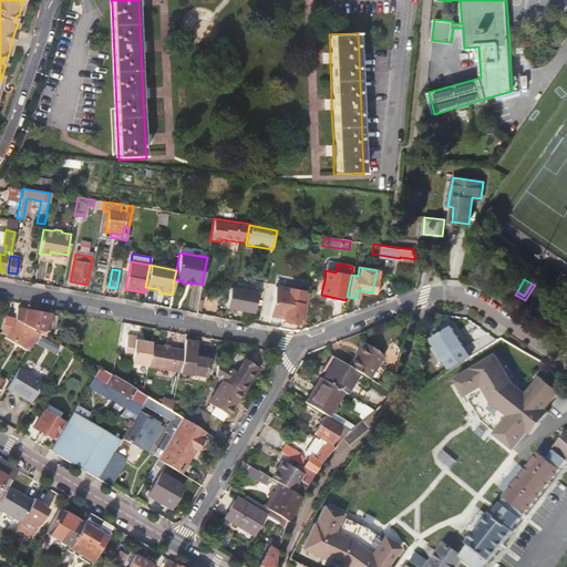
[(229,288),(226,308),(254,312),(257,292),(229,288)]
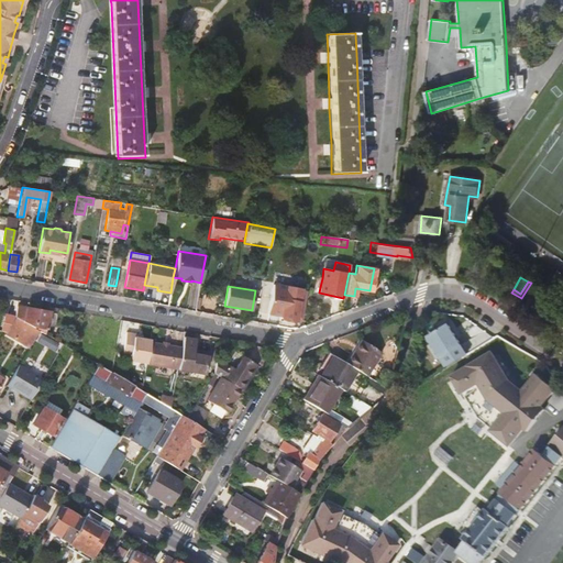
[(287,287),(286,294),(299,296),(300,288),(289,286),(287,287)]
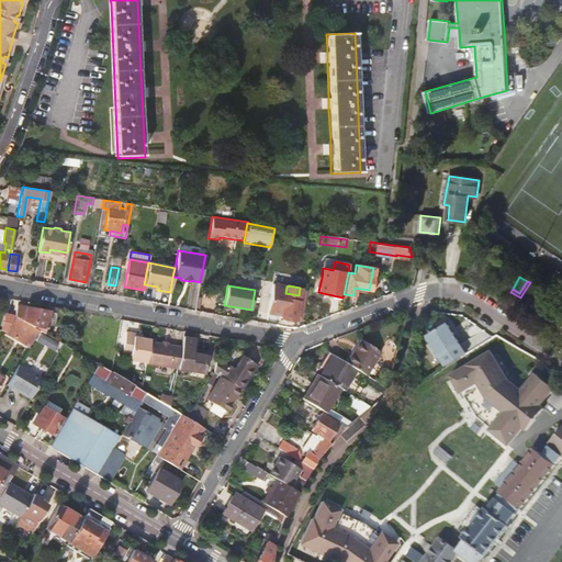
[(270,295),(267,312),(281,314),(280,317),(295,321),(295,317),(298,310),(302,311),(303,303),(299,302),(299,301),(298,301),(299,295),(285,293),(284,299),(270,295)]
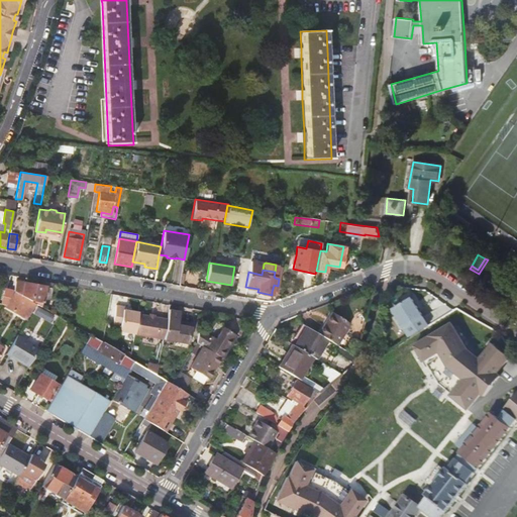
[(15,281),(13,291),(35,304),(40,307),(44,287),(15,281)]
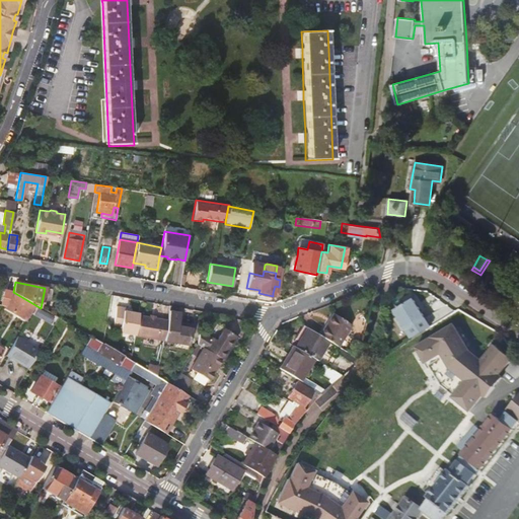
[(5,306),(4,307),(26,320),(35,305),(13,292),(5,306)]
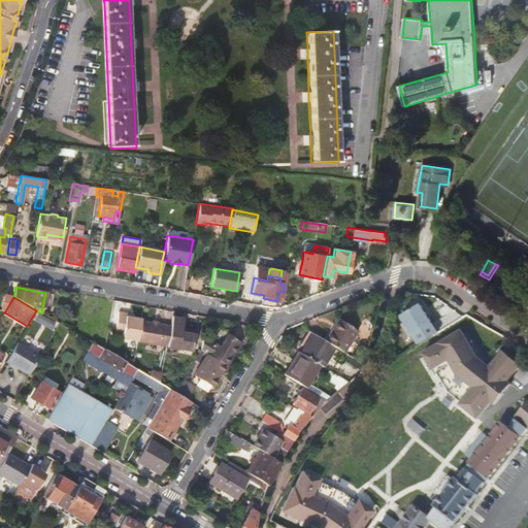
[(401,317),(418,344),(438,332),(421,304),(401,317)]
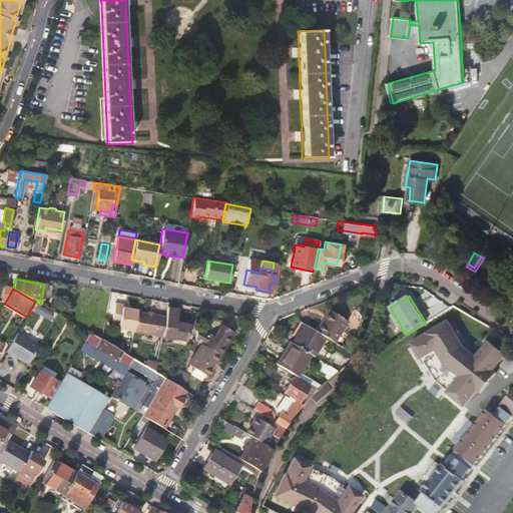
[(117,329),(133,332),(136,312),(137,310),(129,308),(121,307),(122,304),(115,302),(110,324),(118,326),(117,329)]
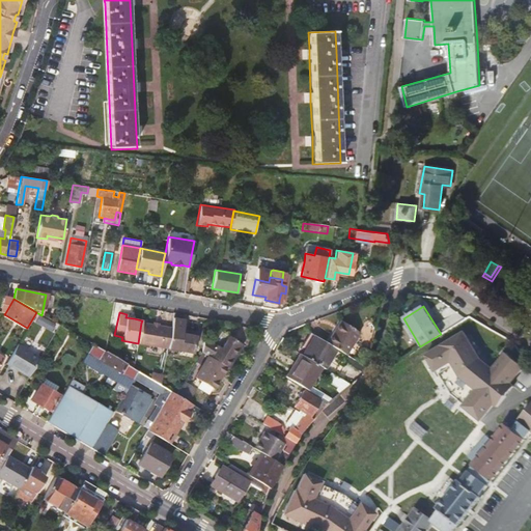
[(167,348),(178,351),(193,354),(196,336),(182,334),(182,331),(184,320),(173,318),(171,328),(167,348)]
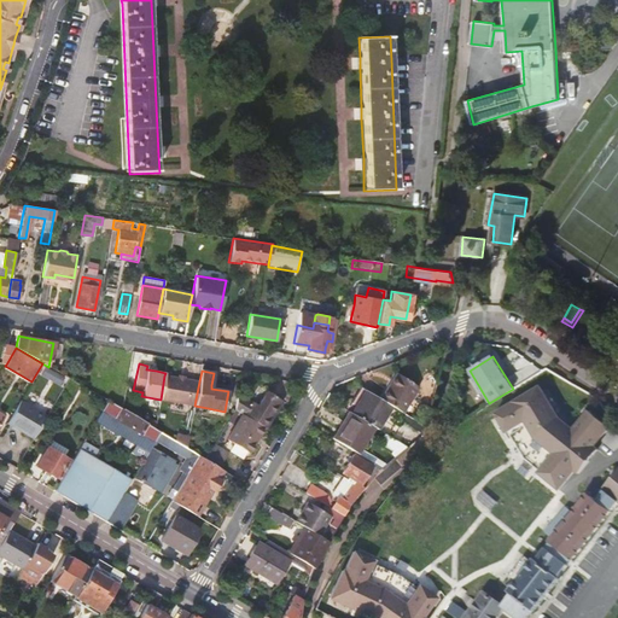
[(396,373),(388,386),(391,388),(398,374),(396,373)]
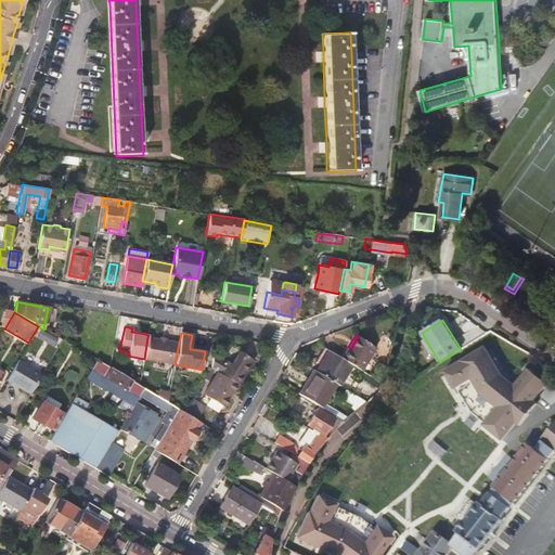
[(348,347),(341,358),(351,364),(361,370),(371,352),(374,347),(358,336),(351,348),(348,347)]
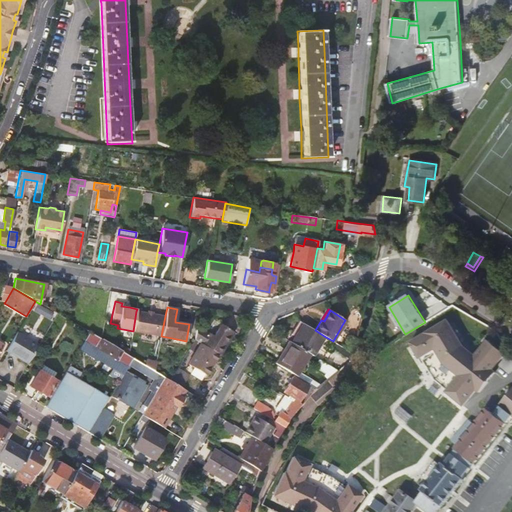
[(136,311),(133,331),(155,335),(158,315),(152,314),(147,313),(136,311)]
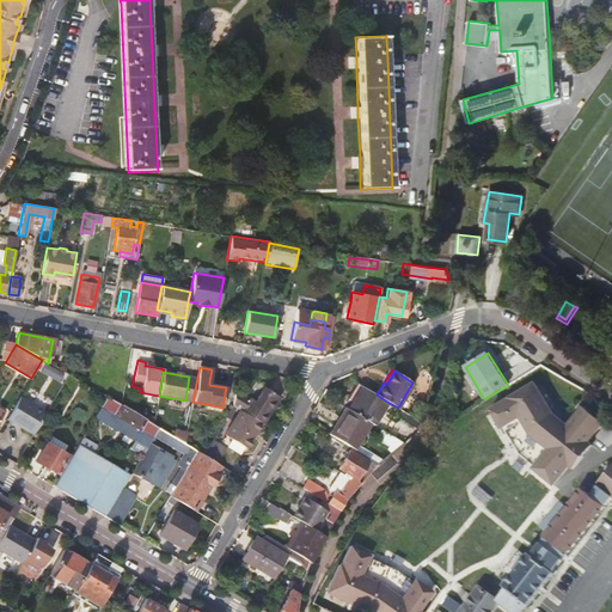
[(189,377),(185,401),(193,402),(197,378),(189,377)]
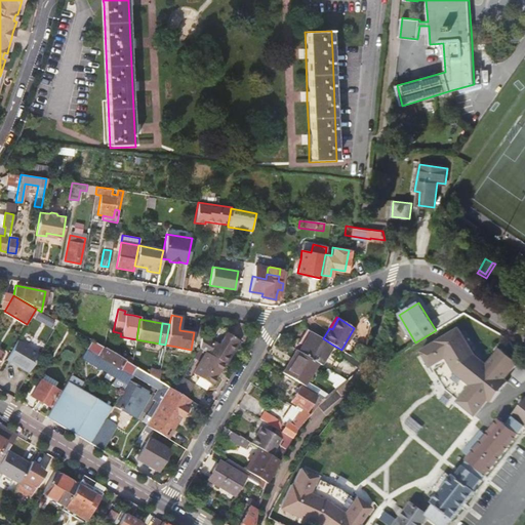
[(458,326),(418,349),(421,354),(432,372),(446,389),(457,398),(455,400),(475,416),(488,400),(492,403),(510,380),(506,377),(510,372),(518,363),(498,347),(497,348),(490,357),(488,360),(486,362),(476,354),(461,331),(458,326)]
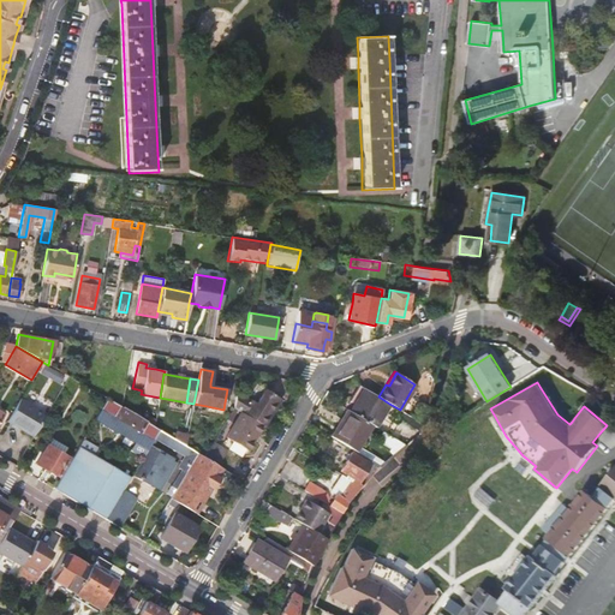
[(364,388),(350,411),(374,425),(376,427),(389,404),(378,396),(364,388)]
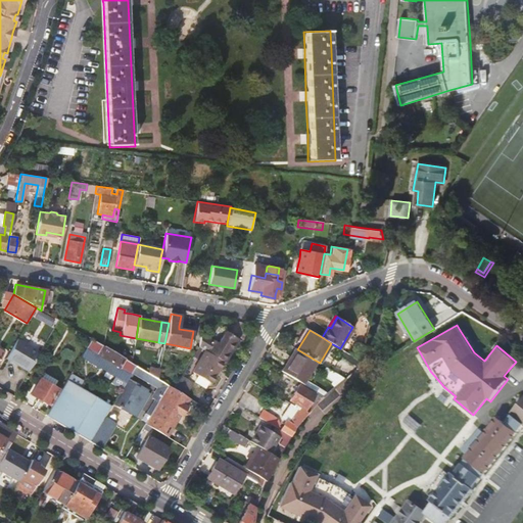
[(211,340),(201,334),(198,347),(205,351),(223,362),(225,363),(238,340),(224,332),(218,342),(212,339),(211,340)]
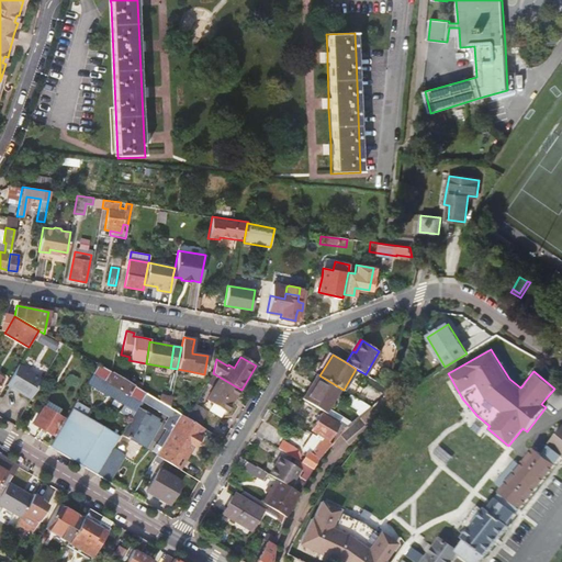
[(375,357),(366,374),(369,377),(371,378),(380,364),(377,362),(378,359),(375,357)]
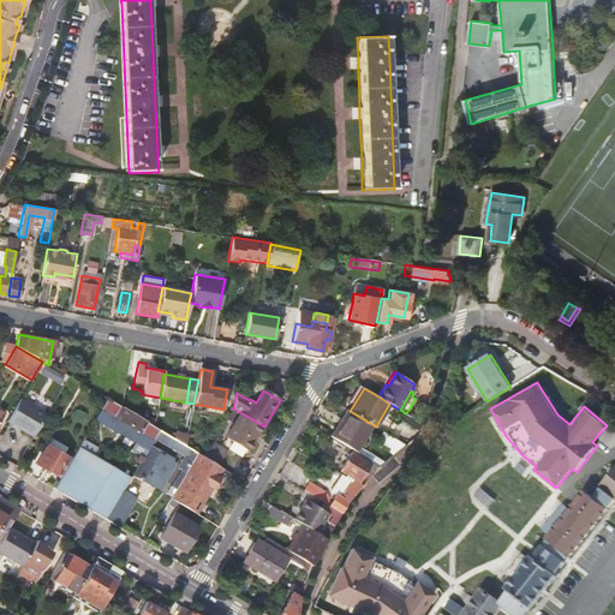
[(19,399),(7,421),(33,436),(46,415),(19,399)]
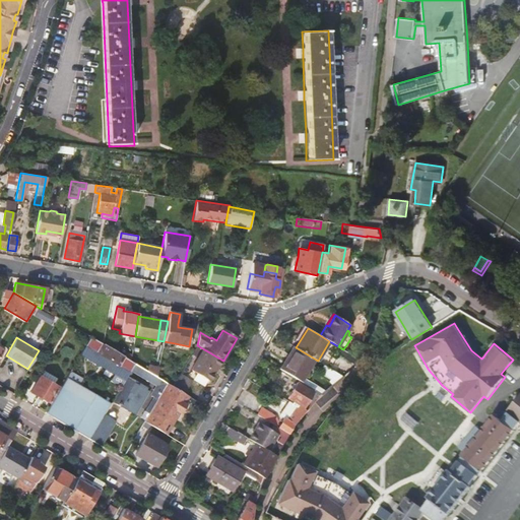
[(89,337),(81,352),(125,379),(134,364),(89,337)]
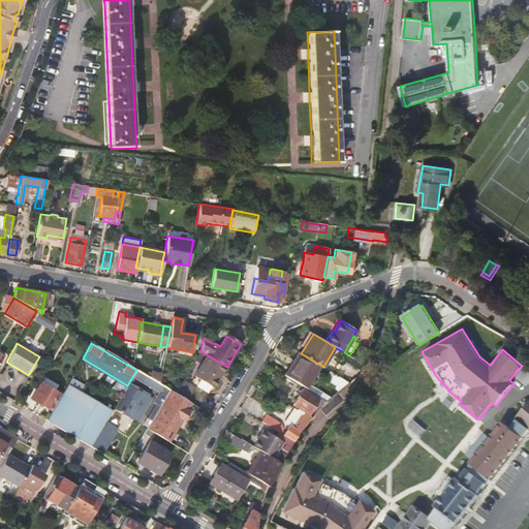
[(301,353),(299,352),(293,361),(297,363),(287,377),(311,392),(313,389),(309,386),(321,366),(301,353)]
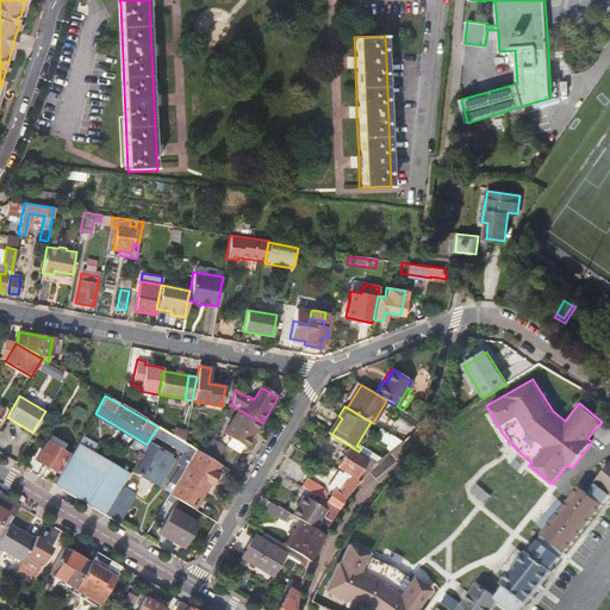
[(403,410),(400,409),(397,415),(418,428),(419,421),(403,410)]
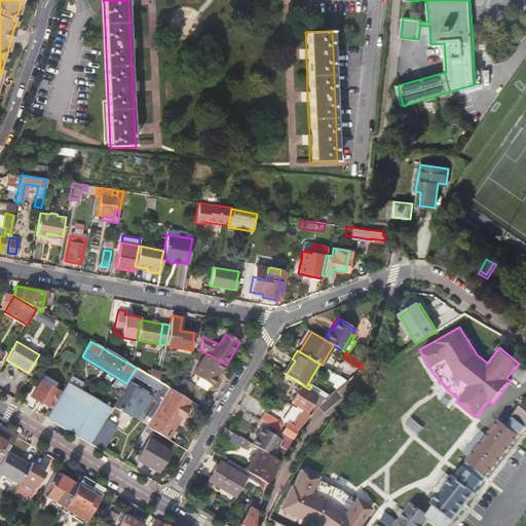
[(224,364),(207,353),(194,373),(210,382),(217,370),(219,372),(224,364)]
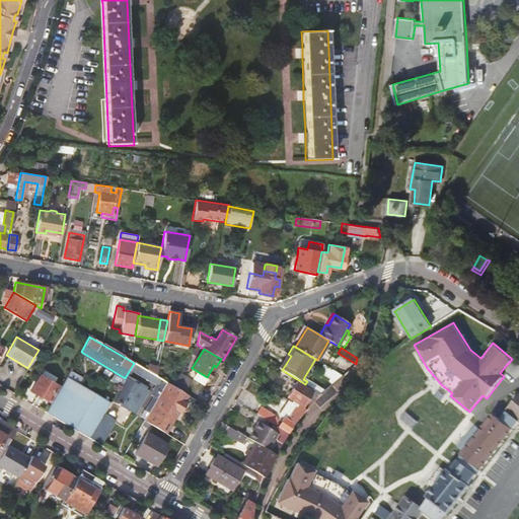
[(518,360),(516,356),(506,370),(516,379),(518,376),(518,360)]
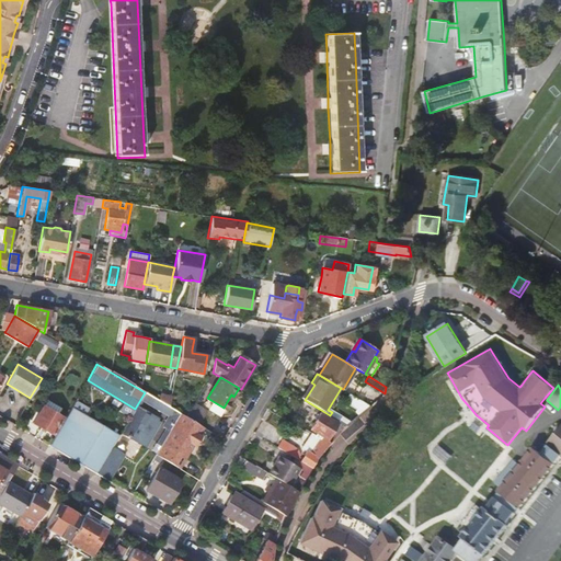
[(135,409),(119,434),(140,446),(145,438),(149,441),(159,423),(137,410),(144,400),(170,415),(163,426),(167,428),(170,431),(180,413),(169,407),(159,401),(145,392),(135,409)]
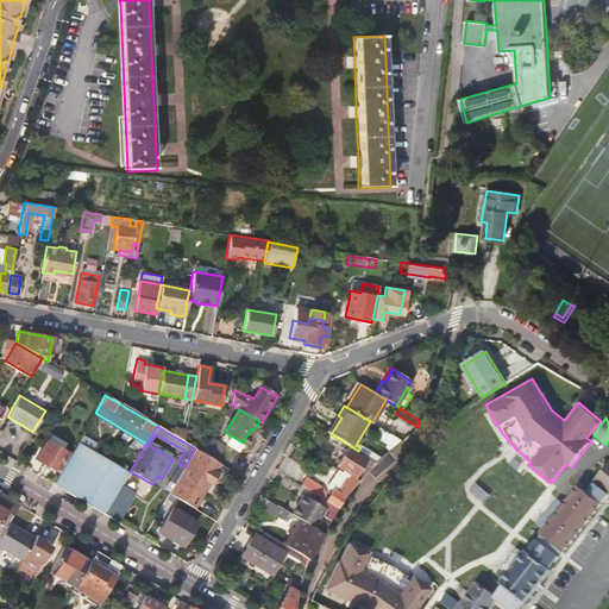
[(174,427),(173,435),(183,441),(186,429),(174,427)]
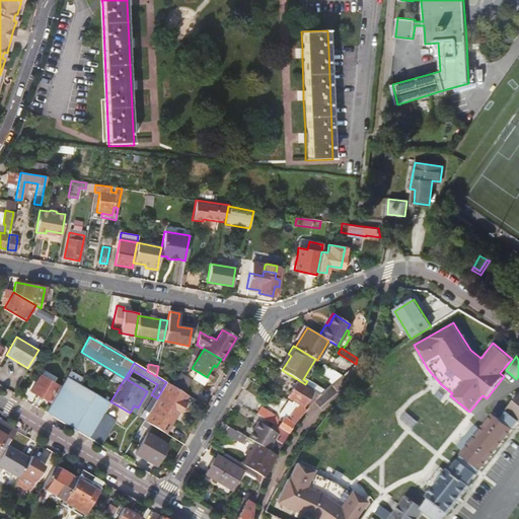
[(343,375),(323,364),(319,371),(332,378),(329,381),(332,384),(343,375)]
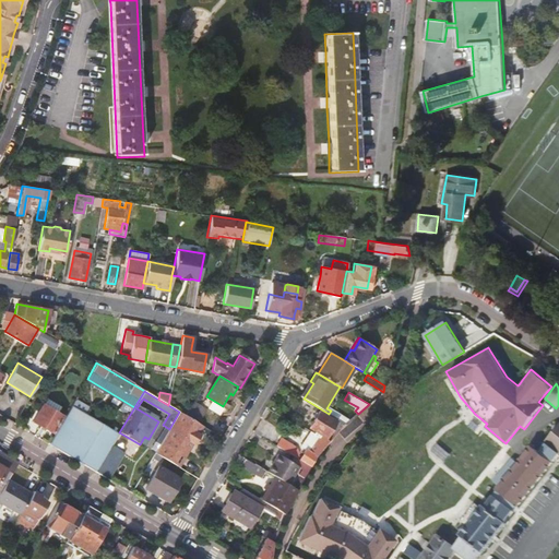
[(230,393),(223,406),(226,408),(233,395),(230,393)]
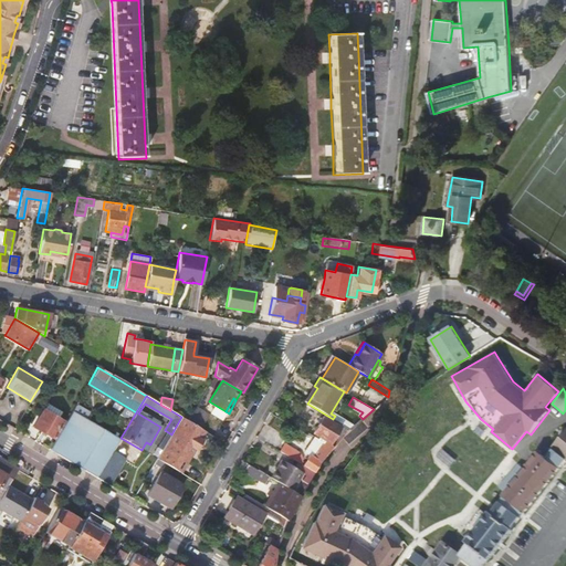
[(48,404),(43,410),(58,419),(62,412),(48,404)]
